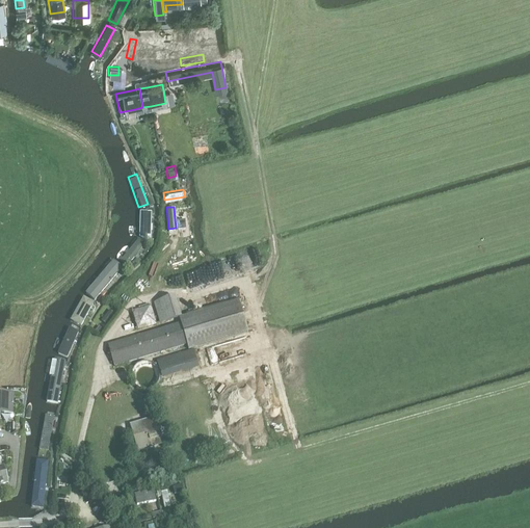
[(150,209),(139,209),(138,234),(149,234),(150,209)]
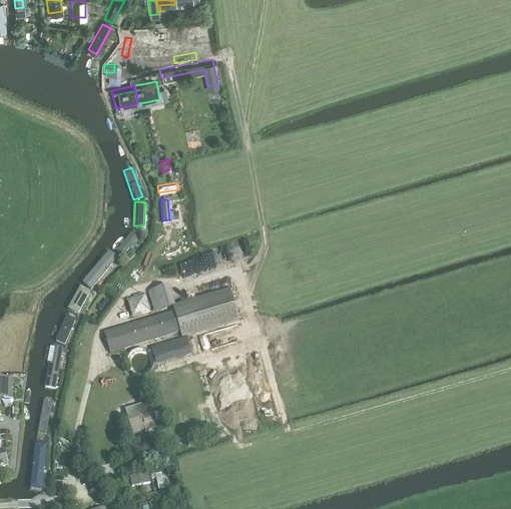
[(176,209),(168,210),(169,219),(177,219),(176,209)]
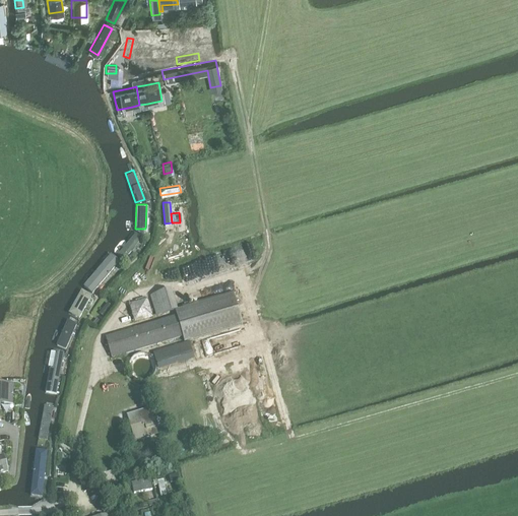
[(116,252),(122,257),(141,235),(134,230),(116,252)]
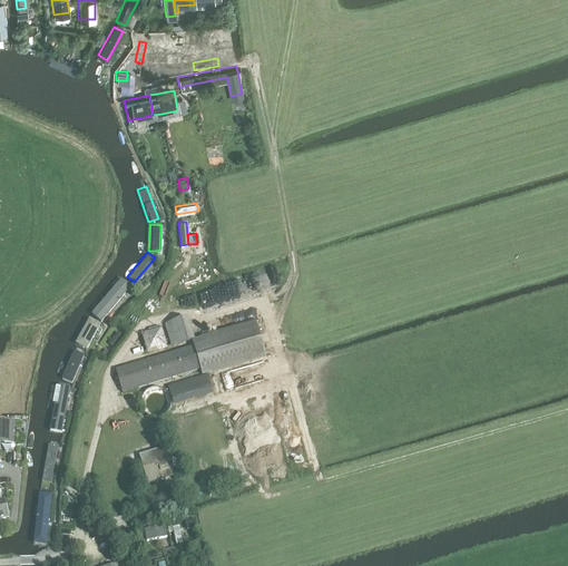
[(91,312),(101,321),(131,284),(120,276),(91,312)]
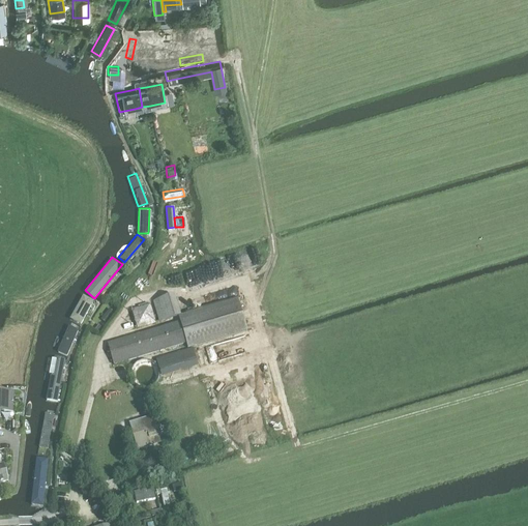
[(68,316),(79,323),(93,300),(83,293),(68,316)]
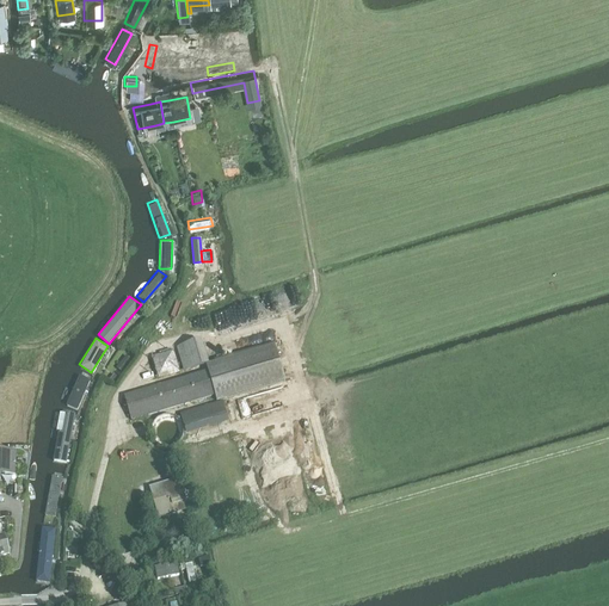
[(122,391),(129,416),(213,391),(215,399),(283,377),(272,339),(207,359),(207,360),(203,360),(205,366),(122,391)]
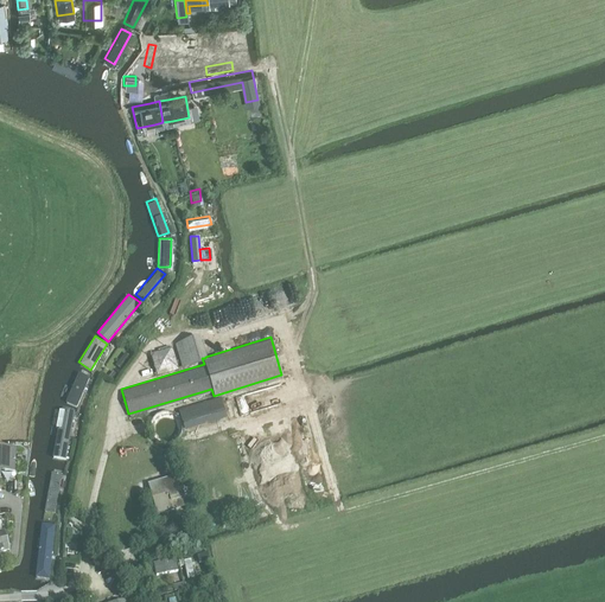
[(167,344),(157,346),(159,358),(171,354),(167,344)]
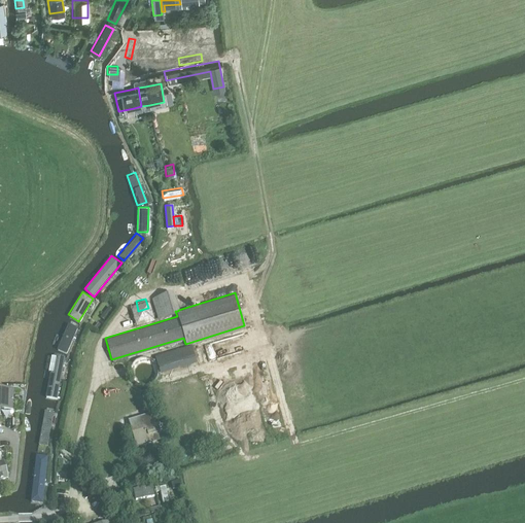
[(108,304),(104,309),(109,313),(113,308),(108,304)]
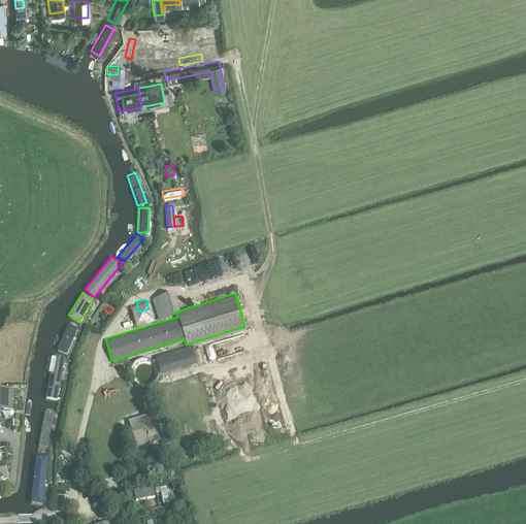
[(54,351),(67,355),(77,327),(65,322),(54,351)]
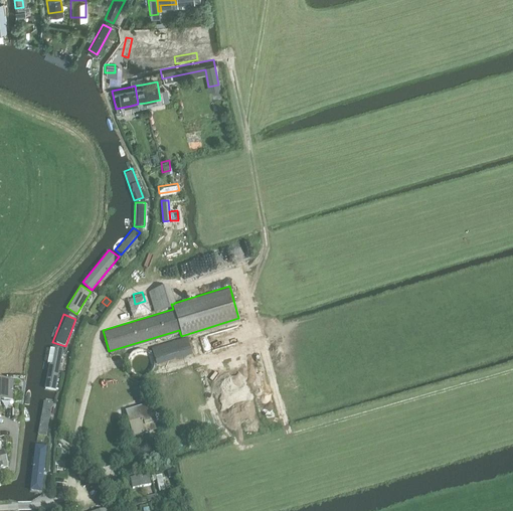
[(43,388),(56,391),(65,350),(52,347),(43,388)]
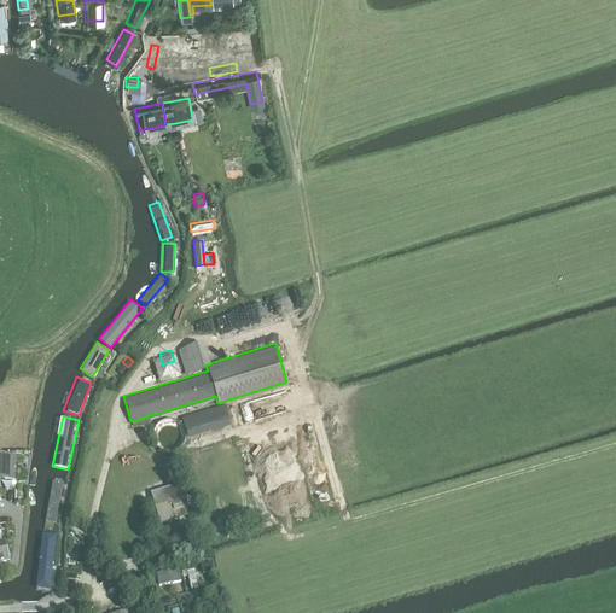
[(0,477),(13,477),(13,453),(0,451),(0,477)]
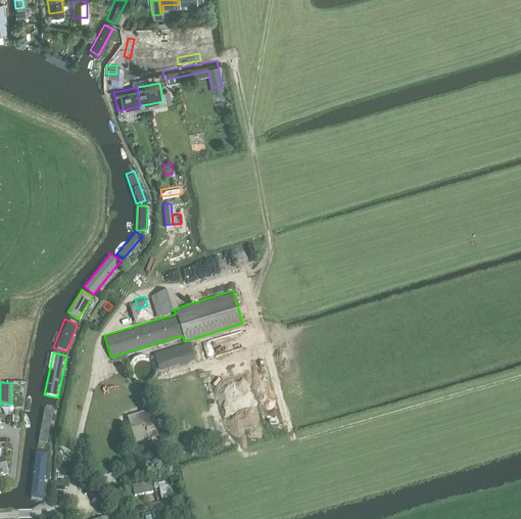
[(38,439),(48,441),(55,408),(44,405),(38,439)]
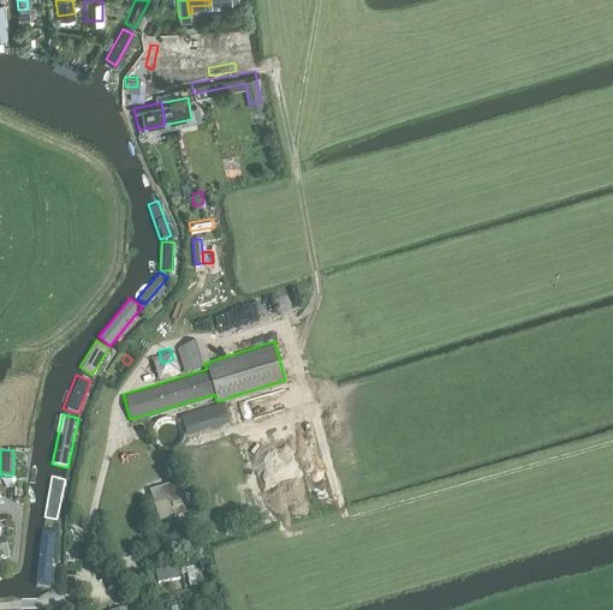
[(159,515),(182,508),(173,482),(150,488),(159,515)]
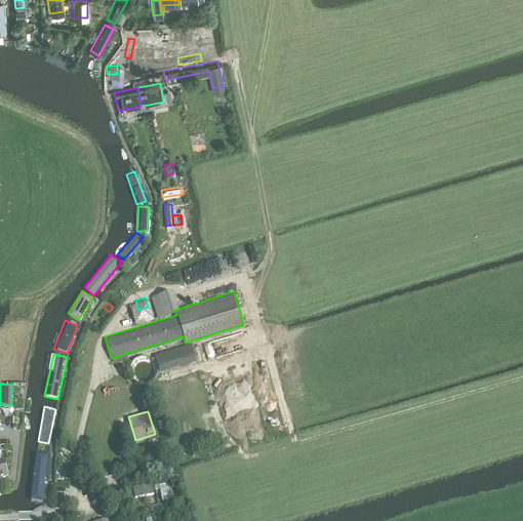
[(31,497),(43,498),(47,451),(35,450),(31,497)]
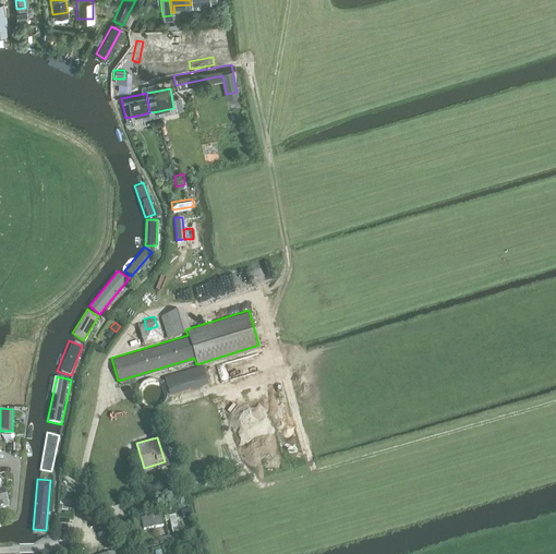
[(190,505),(180,507),(182,515),(191,512),(190,505)]
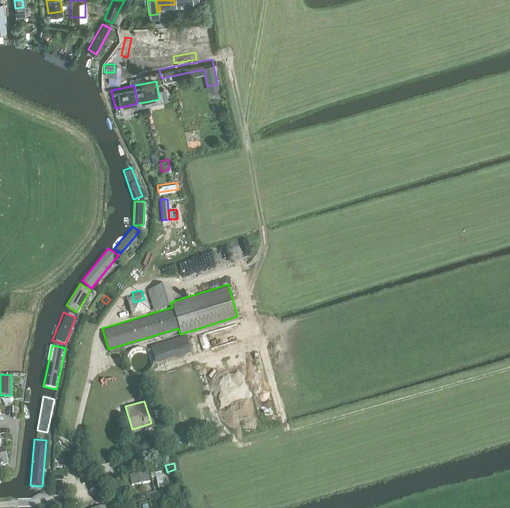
[(165,489),(160,470),(153,471),(158,490),(165,489)]
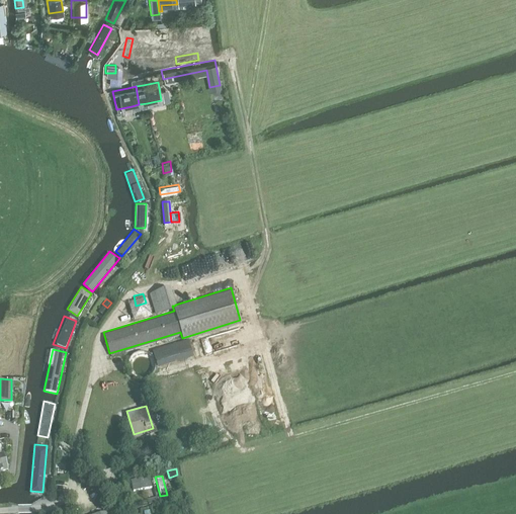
[(150,484),(149,477),(129,482),(131,489),(150,484)]
